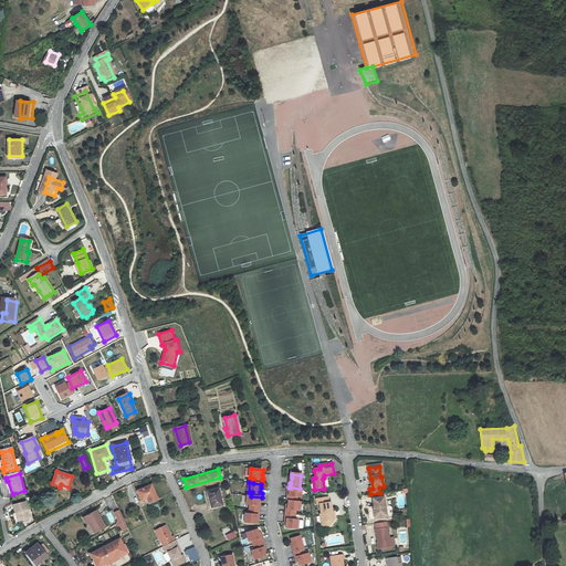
[(156,499),(150,485),(136,492),(139,501),(143,500),(144,504),(156,499)]
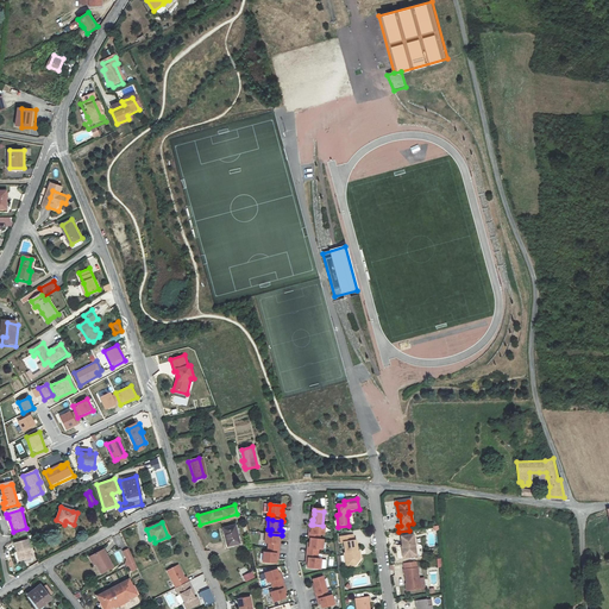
[(238,541),(232,522),(220,527),(221,534),(224,533),(227,544),(238,541)]
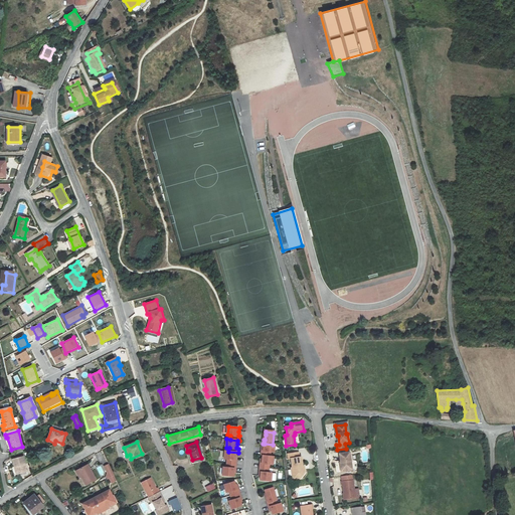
[(273,445),(265,444),(265,448),(264,452),(263,452),(262,456),(264,457),(271,457),(272,454),(275,454),(276,446),(273,445)]
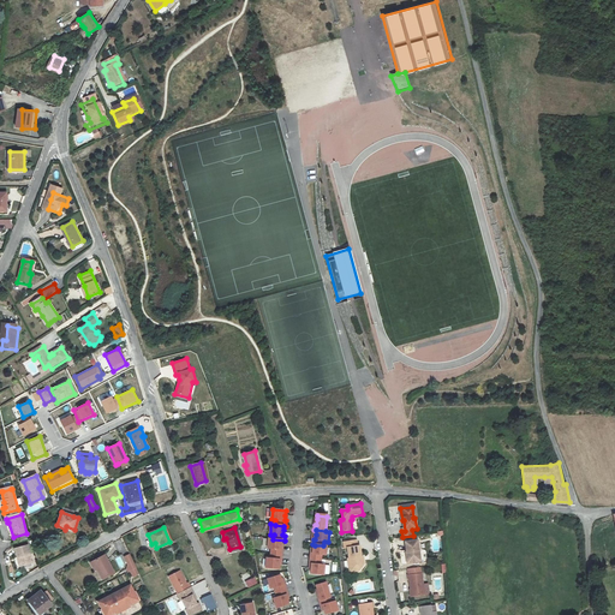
[(285,541),(273,539),(269,539),(268,549),(272,549),(272,554),(281,555),(281,550),(282,545),(284,545),(285,541)]
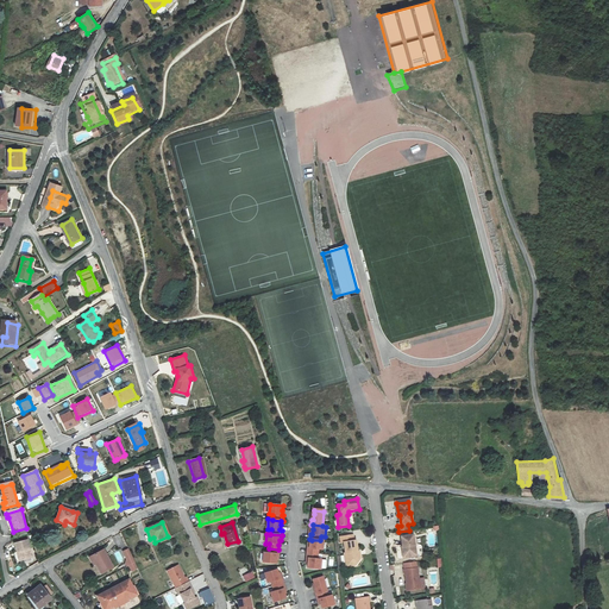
[(414,554),(418,554),(415,538),(402,538),(403,548),(405,548),(406,552),(403,552),(403,559),(414,558),(414,554)]
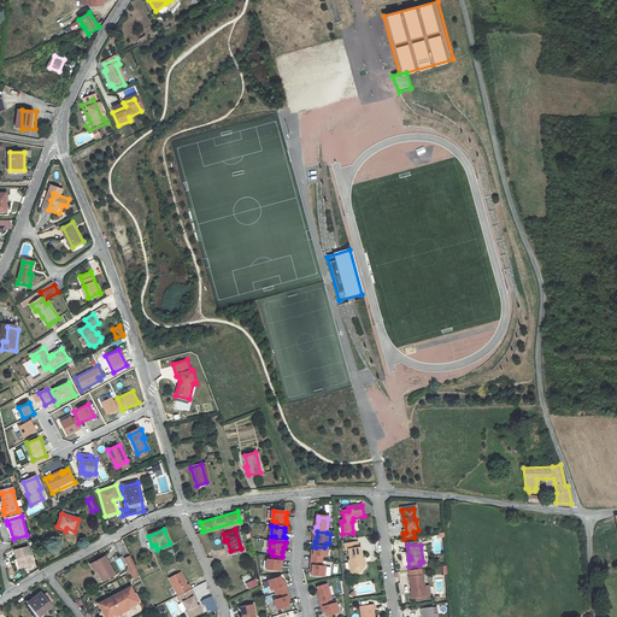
[(328,558),(328,548),(324,547),(316,547),(315,552),(315,557),(312,556),(312,562),(323,563),(323,558),(328,558)]
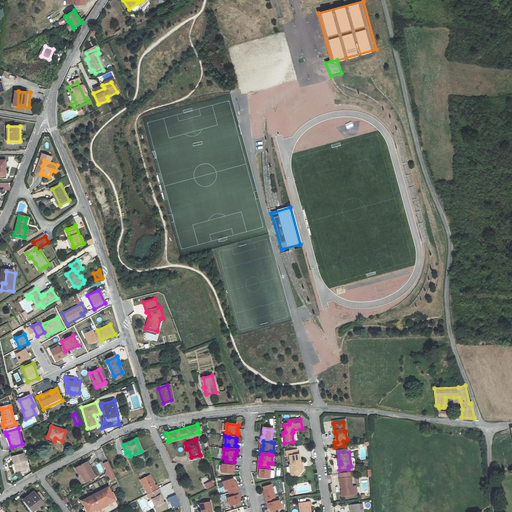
[(27,470),(22,455),(12,458),(14,466),(15,465),(17,473),(27,470)]
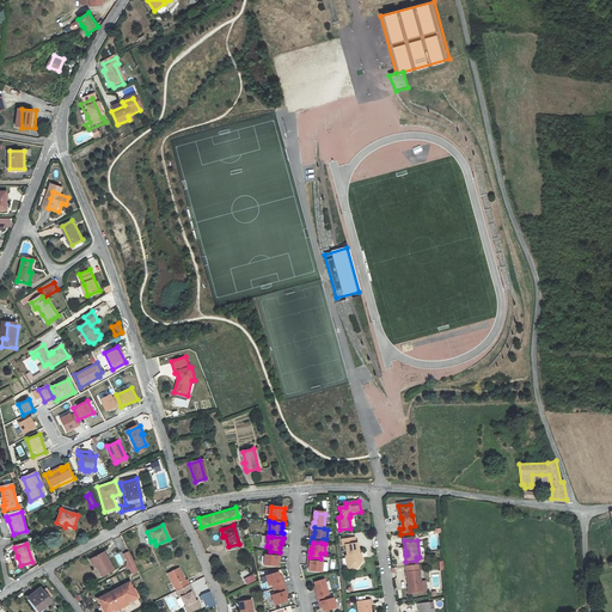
[(357,570),(363,562),(360,560),(359,556),(361,555),(359,544),(347,546),(348,557),(346,557),(348,569),(355,568),(357,570)]
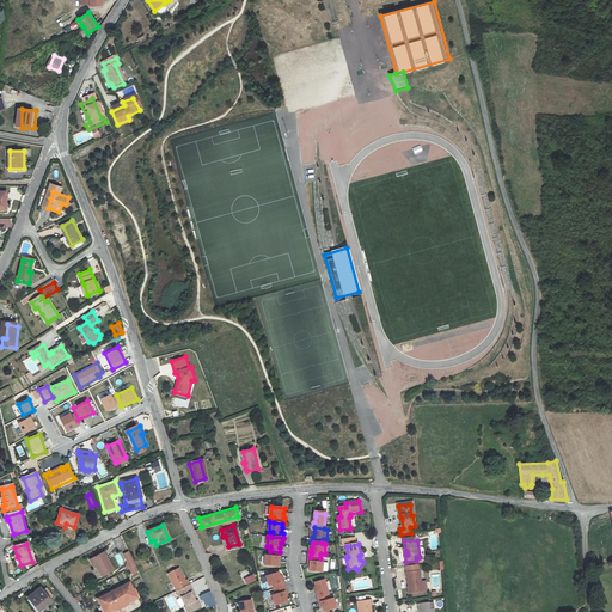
[(280,552),(270,551),(270,556),(265,556),(264,565),(277,567),(279,563),(279,557),(281,558),(281,552),(280,552)]
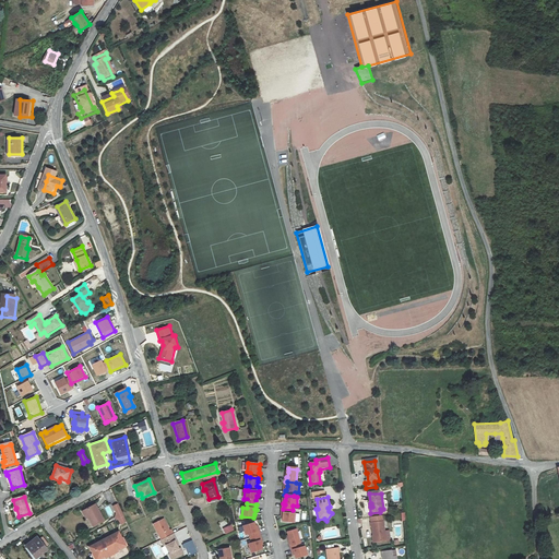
[(82,512),(84,516),(86,515),(93,527),(104,523),(94,506),(82,512)]
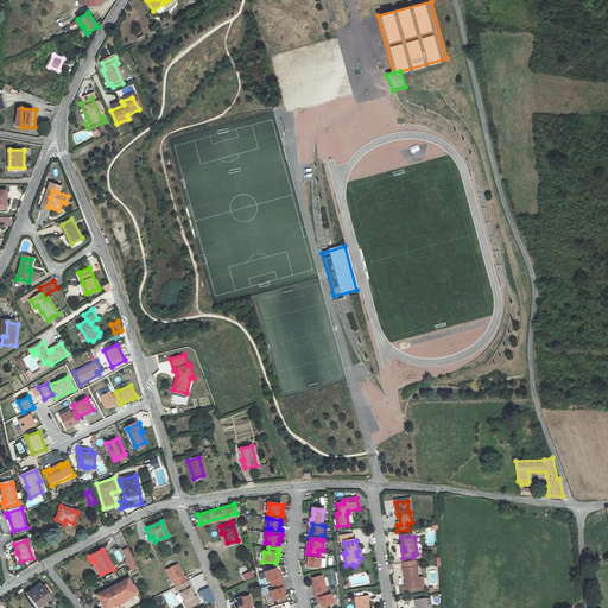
[(135,563),(128,550),(122,552),(128,564),(130,567),(135,563)]
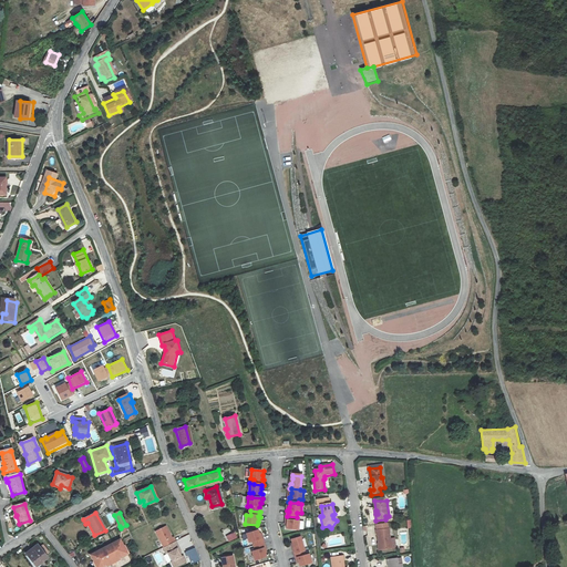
[(297,517),(287,516),(286,521),(288,521),(287,525),(287,529),(299,531),(300,522),(297,522),(297,517)]
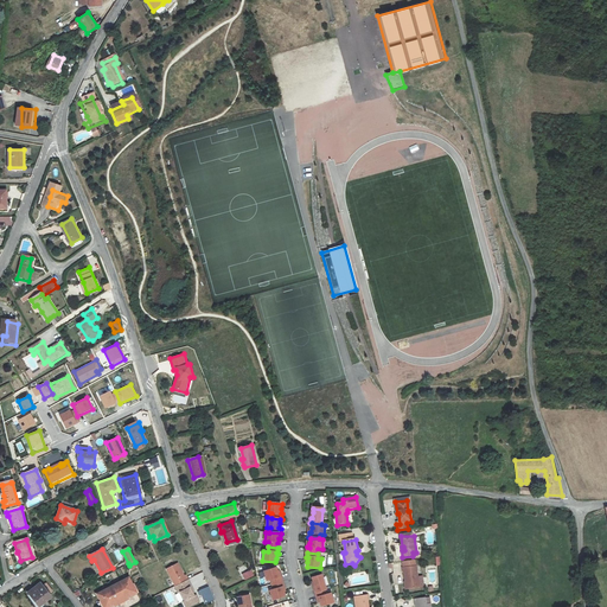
[(177,562),(166,569),(174,586),(187,579),(185,574),(184,575),(177,562)]
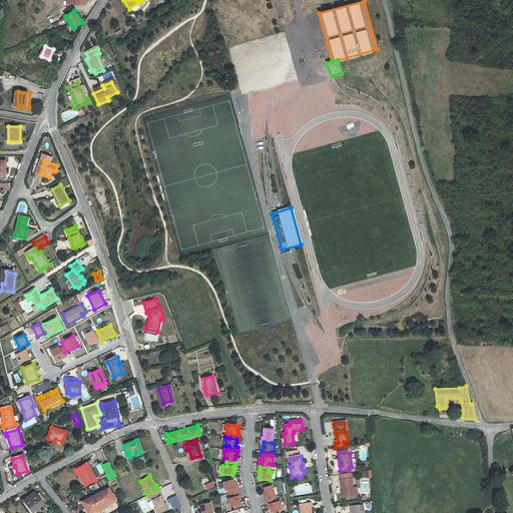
[(235,484),(233,480),(223,483),(225,491),(228,490),(230,494),(238,492),(237,488),(236,488),(235,484)]
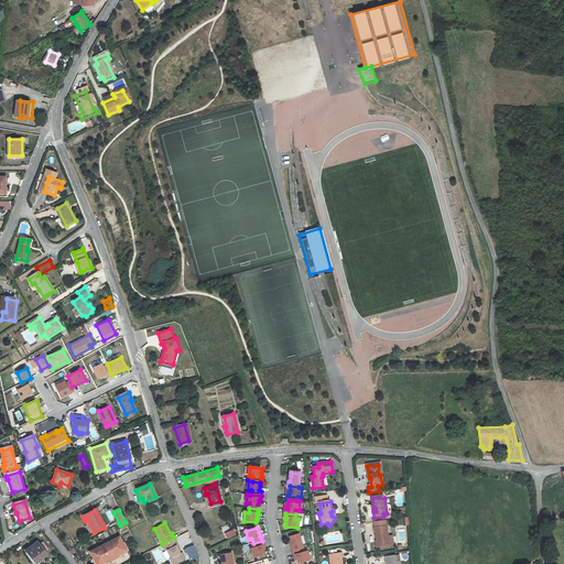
[(380,549),(390,548),(389,538),(388,528),(387,529),(376,530),(375,530),(375,533),(376,533),(377,543),(379,542),(380,549)]
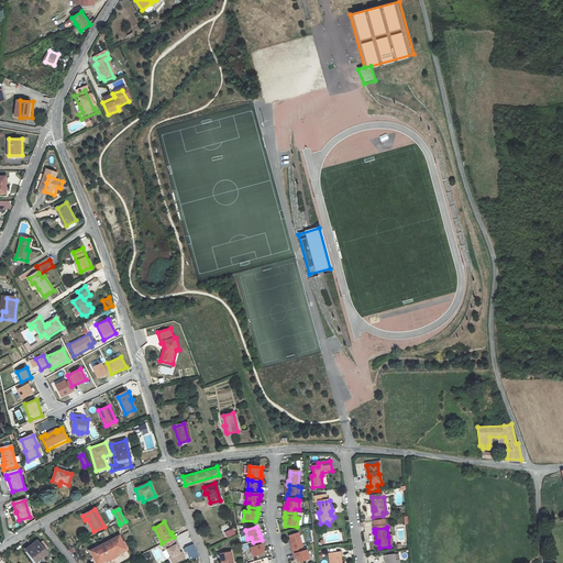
[(188,543),(190,542),(187,532),(178,536),(181,545),(185,544),(183,539),(186,538),(188,543)]
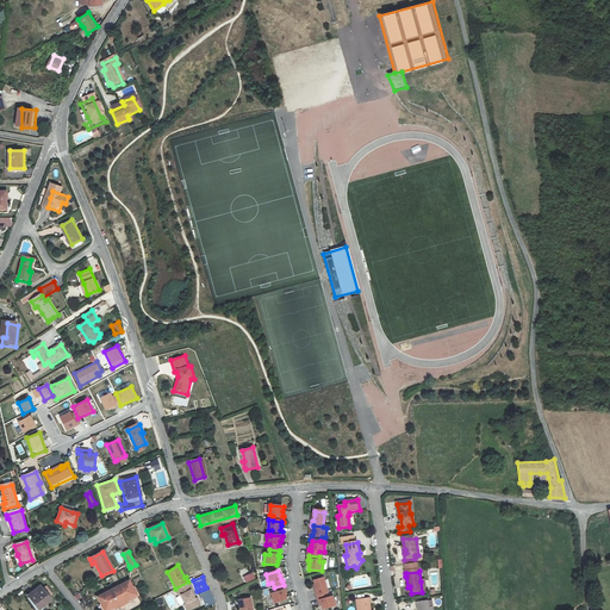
[(328,593),(324,578),(313,582),(315,585),(317,591),(316,591),(317,597),(328,593)]
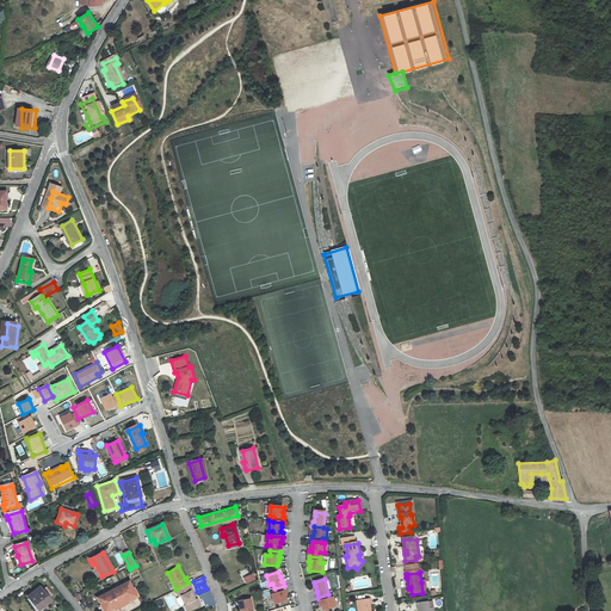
[(113,591),(121,604),(136,597),(129,582),(113,591)]
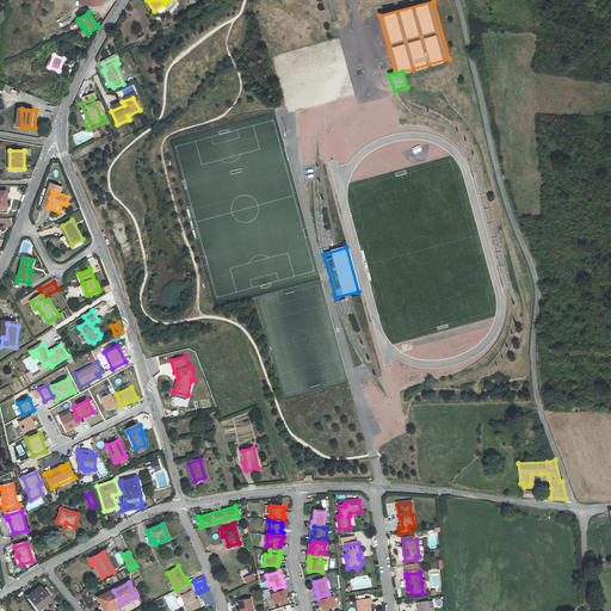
[(187,610),(201,604),(197,598),(196,599),(191,591),(192,590),(189,582),(176,590),(179,597),(181,596),(186,604),(185,605),(187,610)]
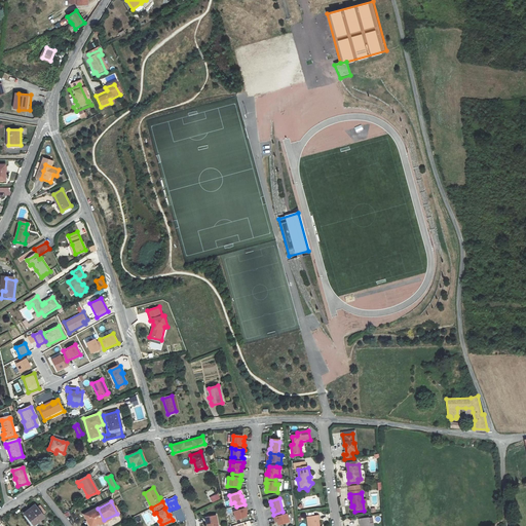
[(245,504),(236,506),(237,512),(234,513),(236,521),(247,518),(246,514),(245,510),(247,509),(245,504)]
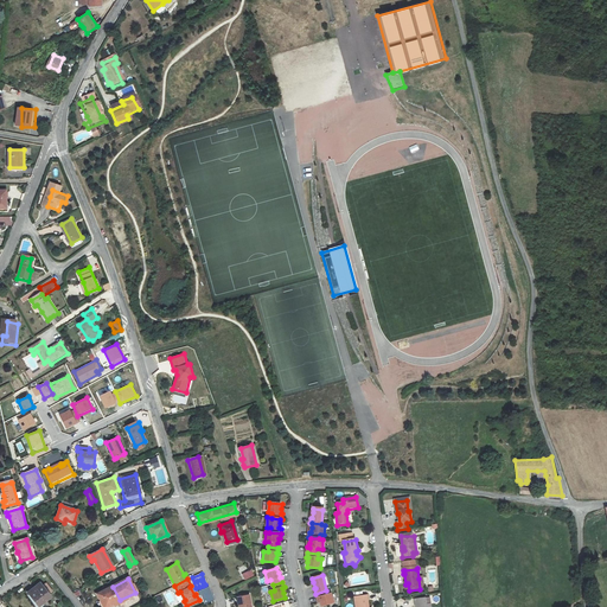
[(39,583),(26,593),(37,606),(49,596),(39,583)]
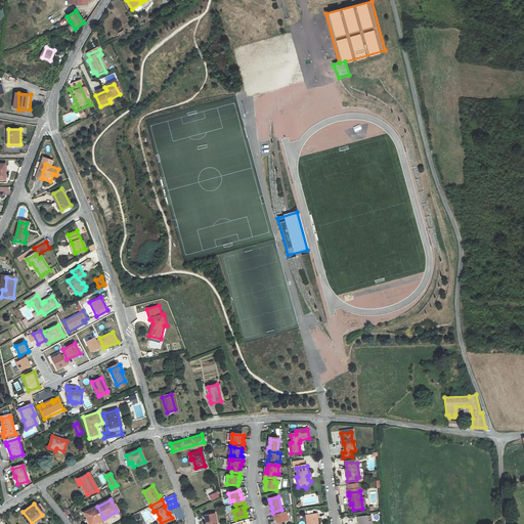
[(92,523),(103,518),(97,507),(84,514),(89,523),(92,523)]
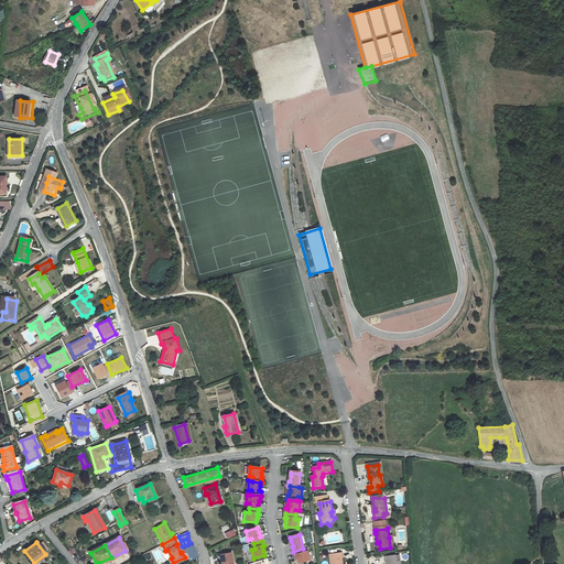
[(303,549),(293,552),(294,556),(296,555),(297,560),(297,563),(310,561),(307,552),(304,553),(303,549)]
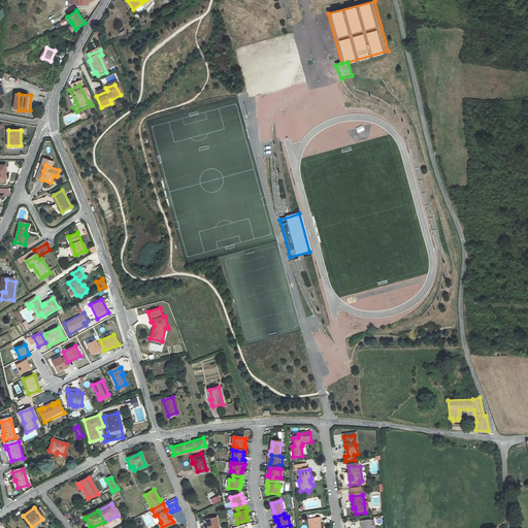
[(218,527),(217,518),(206,520),(207,527),(218,527)]
